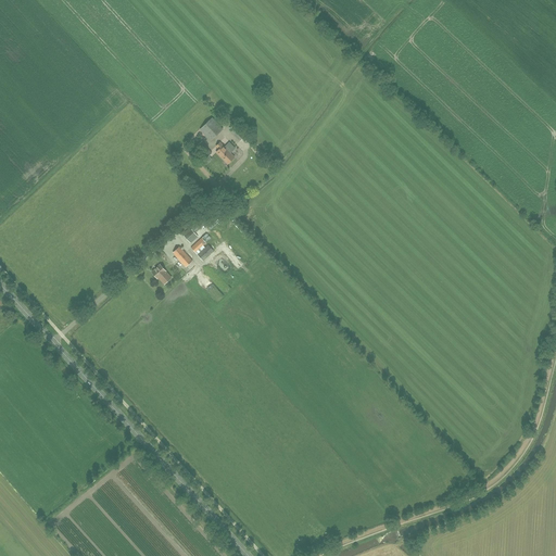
[(211,141),(219,133),(209,122),(200,130),(211,141)]
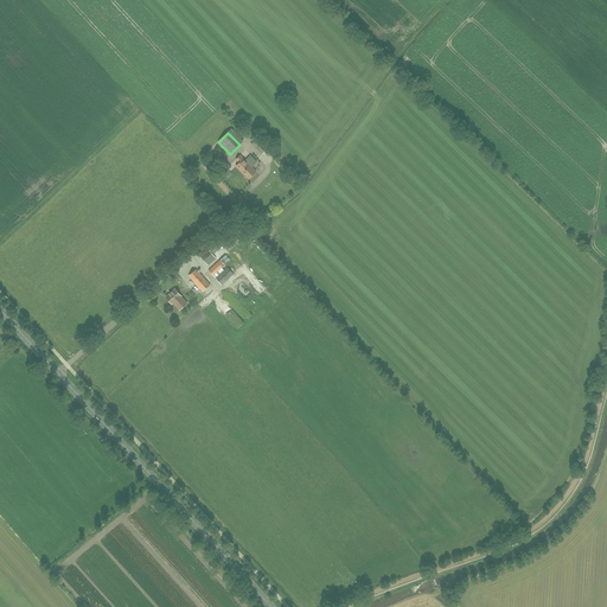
[(269,147),(259,138),(253,144),(262,154),(269,147)]
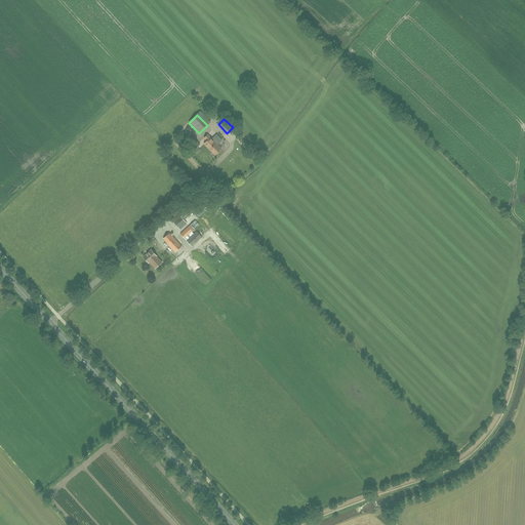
[(195,150),(200,146),(191,134),(186,138),(195,150)]
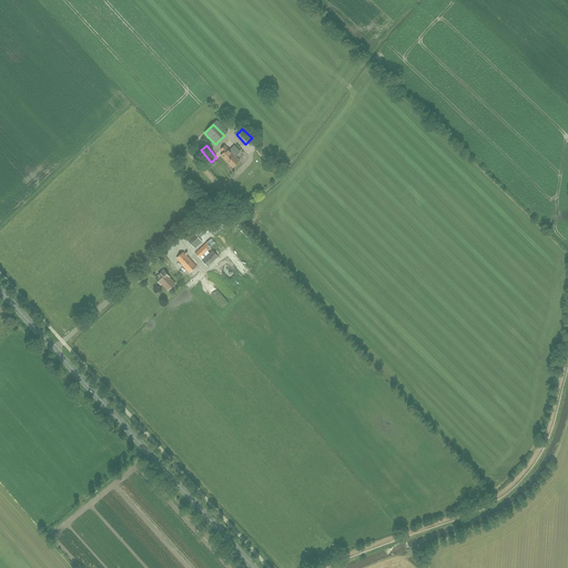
[(224,153),(221,155),(233,168),(240,161),(235,156),(241,152),(234,146),(230,151),(225,146),(221,150),(224,153)]
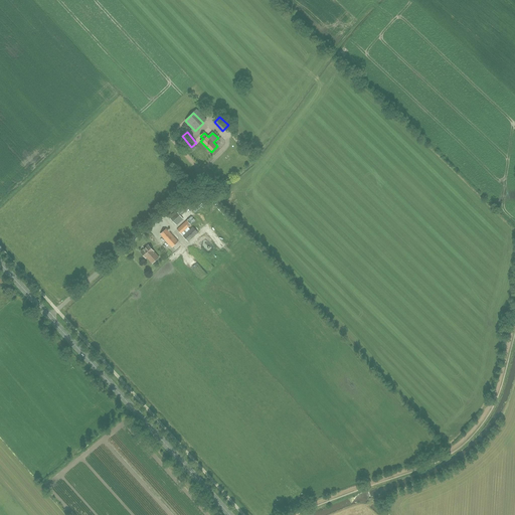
[(182,213),(190,207),(186,202),(178,208),(182,213)]
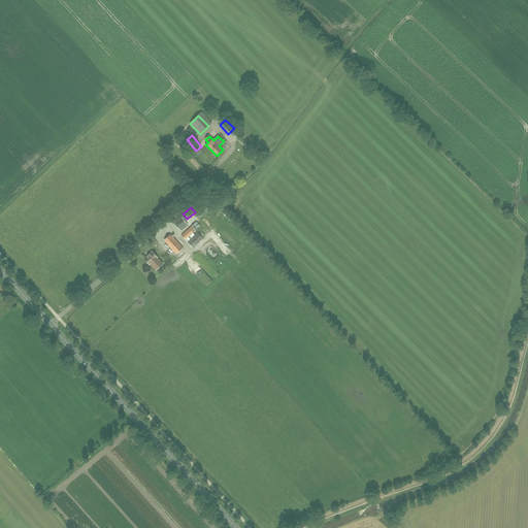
[(180,231),(188,225),(182,218),(180,217),(173,223),(180,231)]
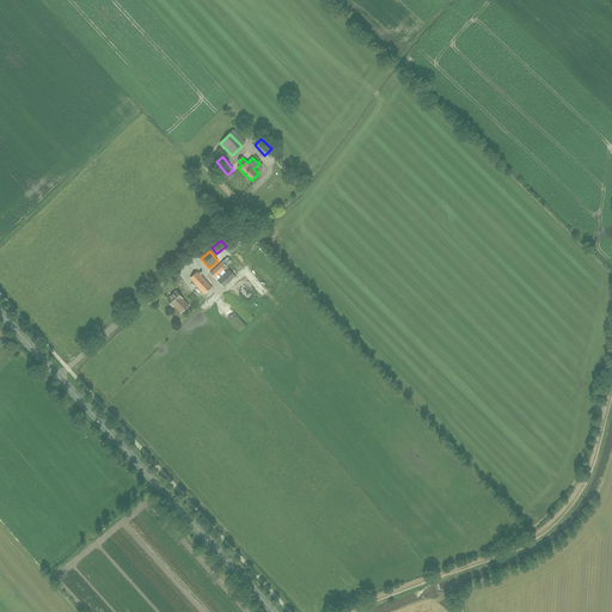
[(228,289),(236,282),(221,265),(214,273),(228,289)]
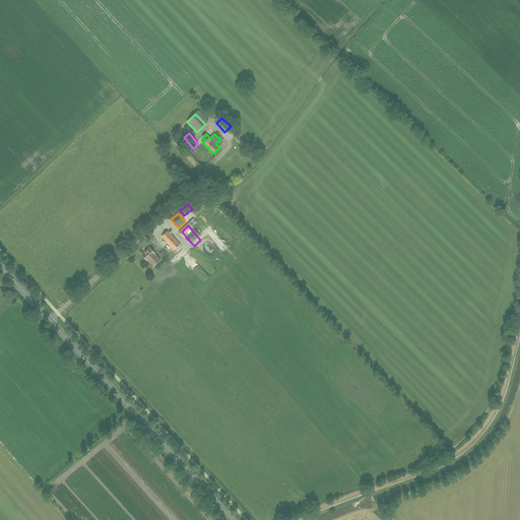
[(220,246),(224,242),(210,228),(202,235),(205,239),(209,235),(220,246)]
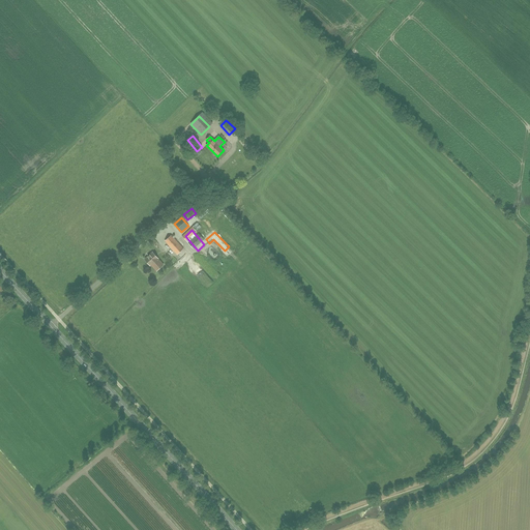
[(177,255),(183,248),(174,238),(174,239),(171,235),(165,241),(169,244),(168,245),(177,255)]
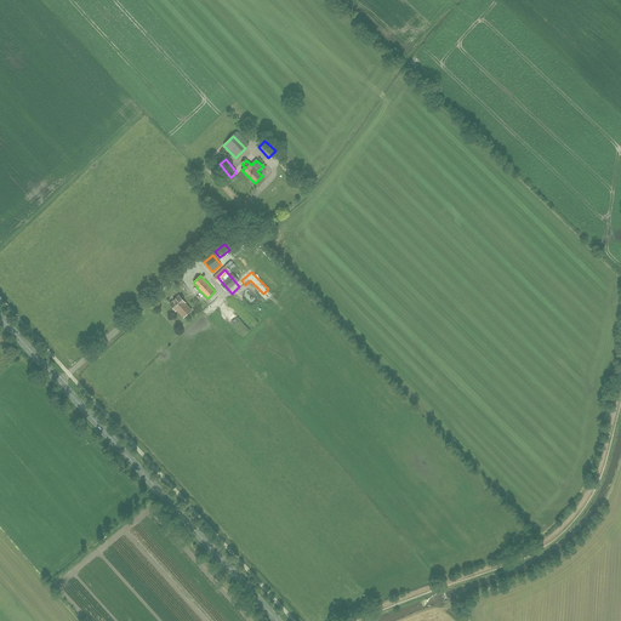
[(249,289),(243,294),(252,305),(258,300),(249,289)]
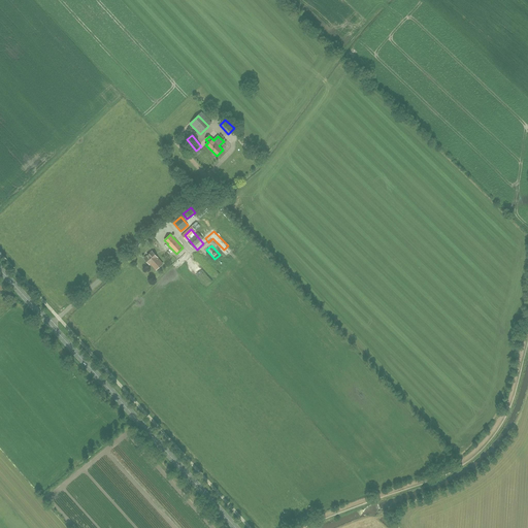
[(158,258),(152,252),(144,259),(150,265),(151,264),(157,270),(163,264),(158,258)]
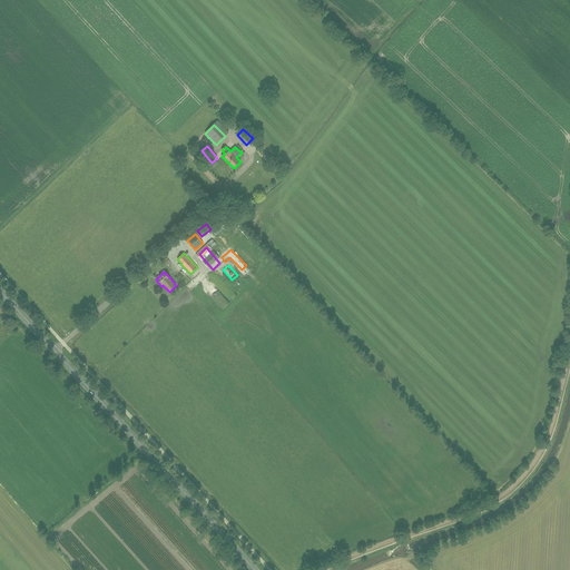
[(207,290),(212,296),(217,293),(214,286),(207,290)]
